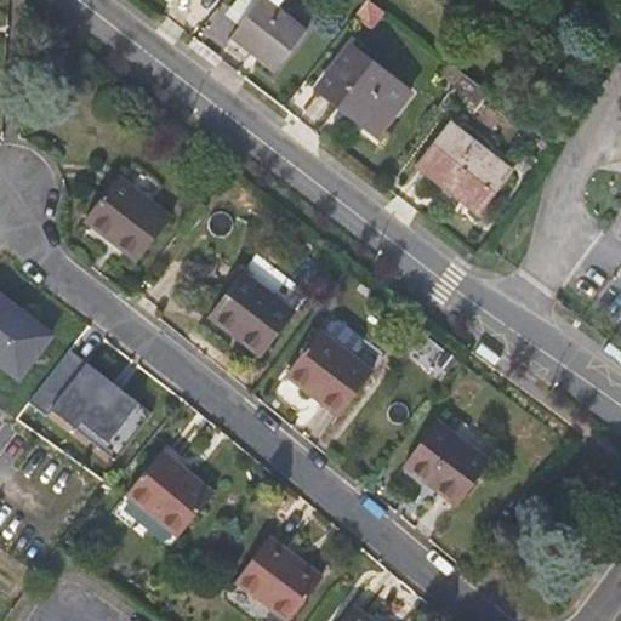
[(260,0),(232,38),(275,73),(308,33),(278,9),(284,0),(260,0)]
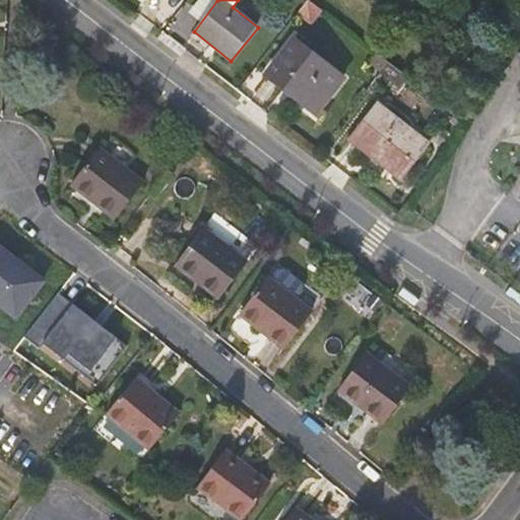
[(312,25),(323,12),(307,0),(297,13),(312,25)]
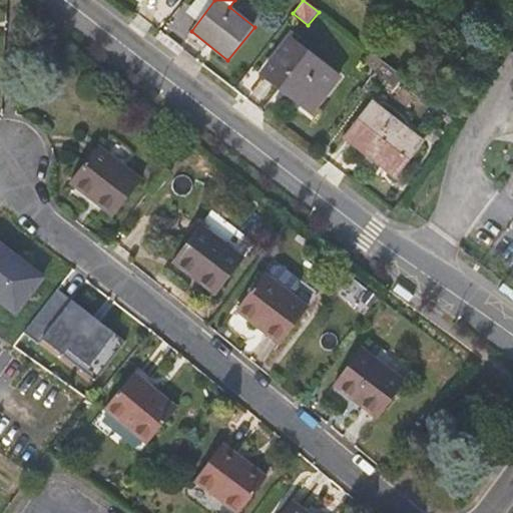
[(339,78),(290,39),(263,74),(312,112),(339,78)]
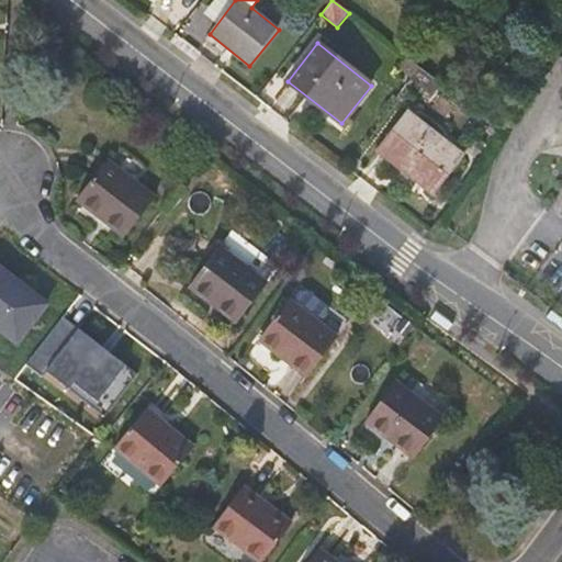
[(409,80),(431,97),(441,83),(419,67),(409,80)]
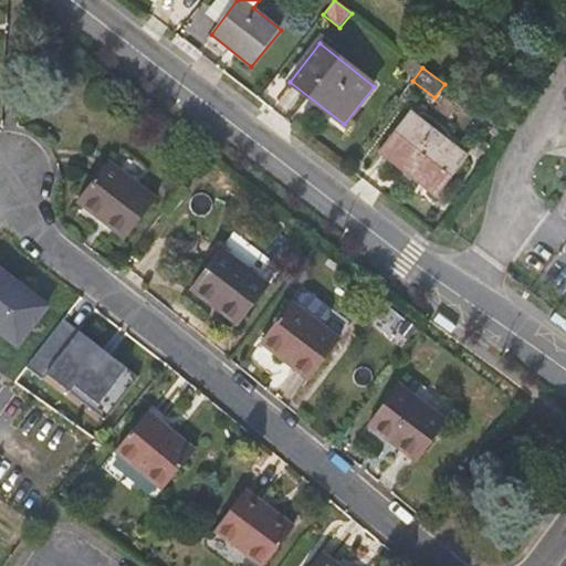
[(468,157),(410,112),(379,152),(437,197),(468,157)]
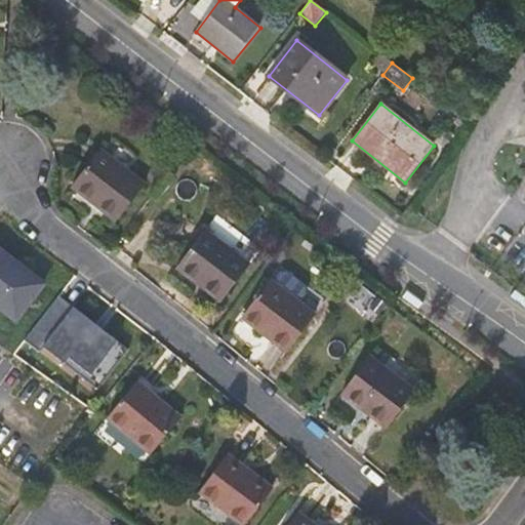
[(429,136),(443,147),(453,134),(439,124),(429,136)]
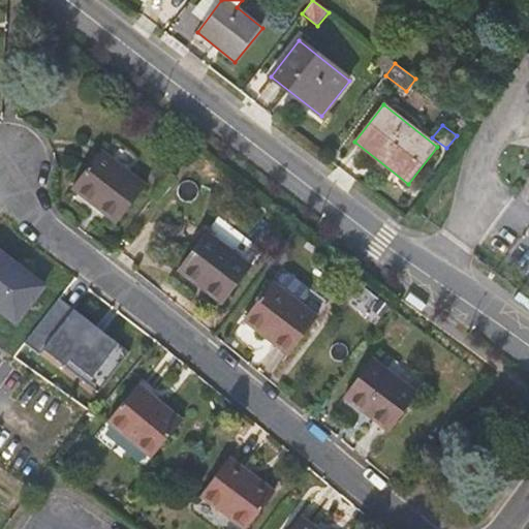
[(105,146),(75,184),(121,220),(151,181),(105,146)]
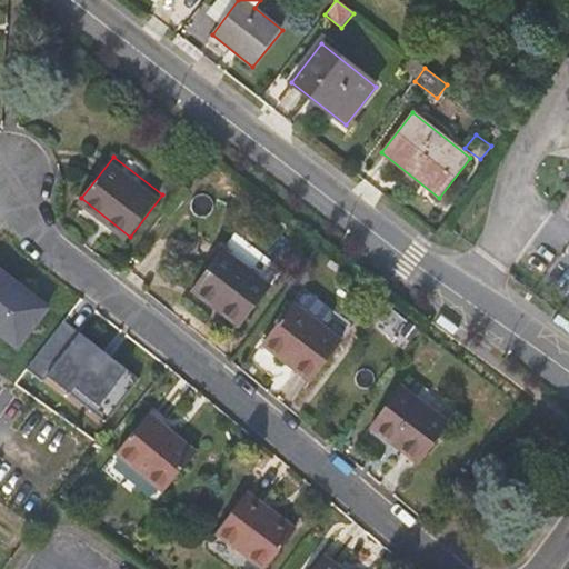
[(225,242),(193,282),(243,322),(276,281),(225,242)]
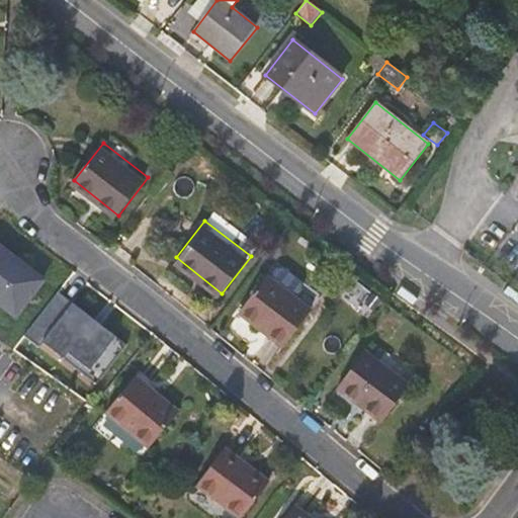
[(0,305),(14,317),(42,280),(28,269),(26,271),(18,265),(19,263),(0,247),(0,305)]
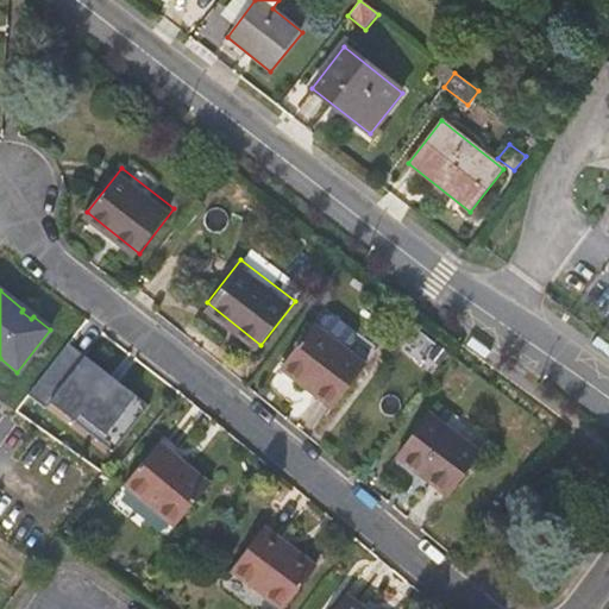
[(33,316),(23,309),(22,312),(31,319),(33,316)]
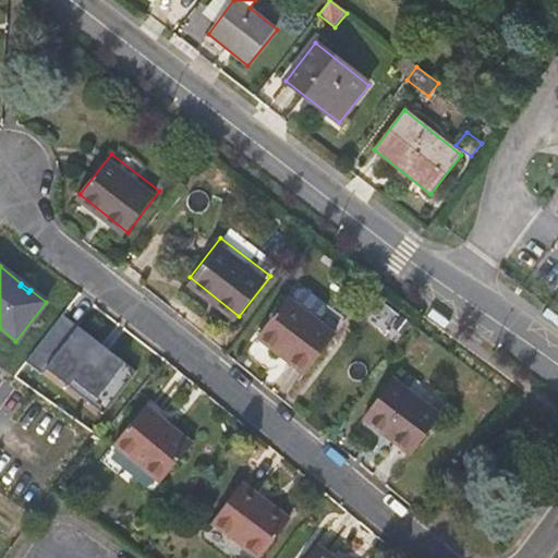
[(290,292),(261,331),(310,370),(340,330),(290,292)]
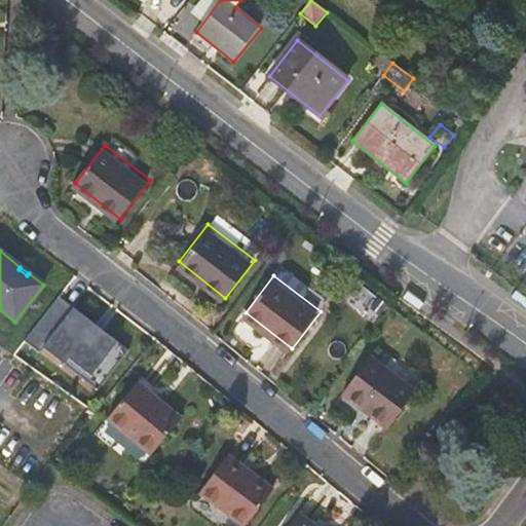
[(109,376),(128,350),(102,330),(97,336),(89,331),(95,325),(59,296),(24,341),(39,353),(43,348),(65,365),(69,359),(99,381),(105,372),(109,376)]
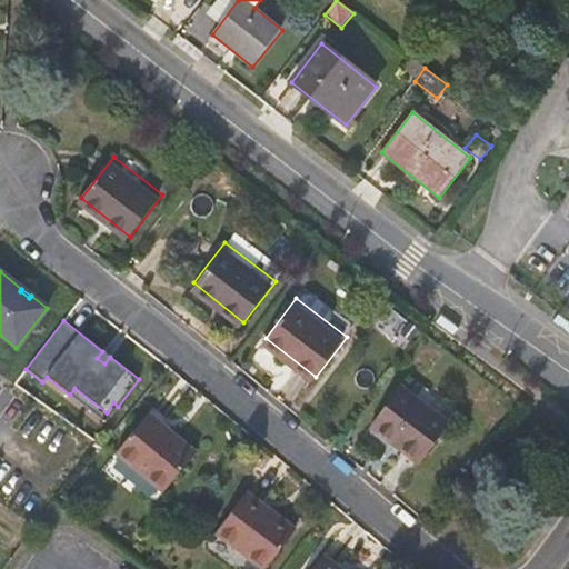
[(105,363),(110,357),(102,351),(97,358),(105,363)]
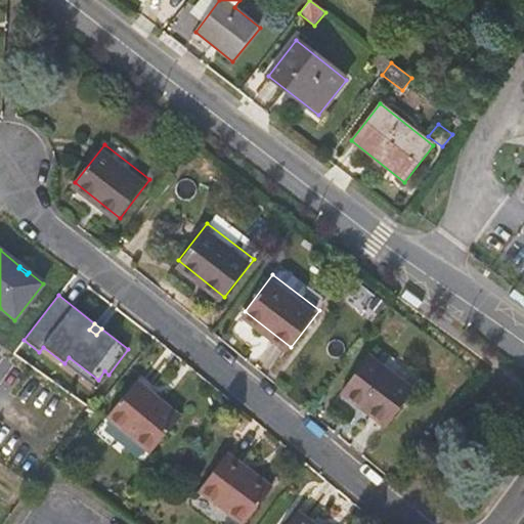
[(372,351),(342,388),(385,422),(415,385),(372,351)]
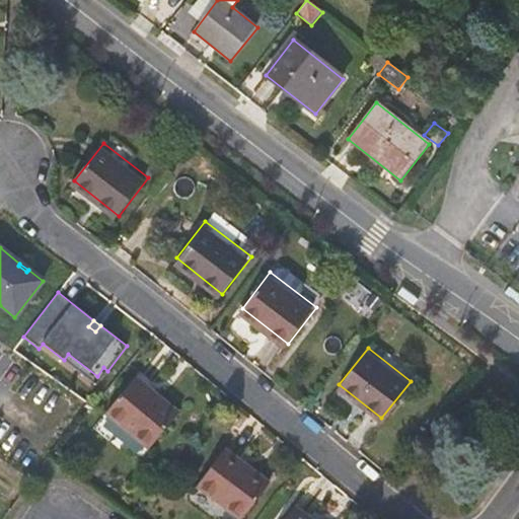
[(64,360),(96,385),(107,371),(103,367),(97,376),(68,354),(64,360)]
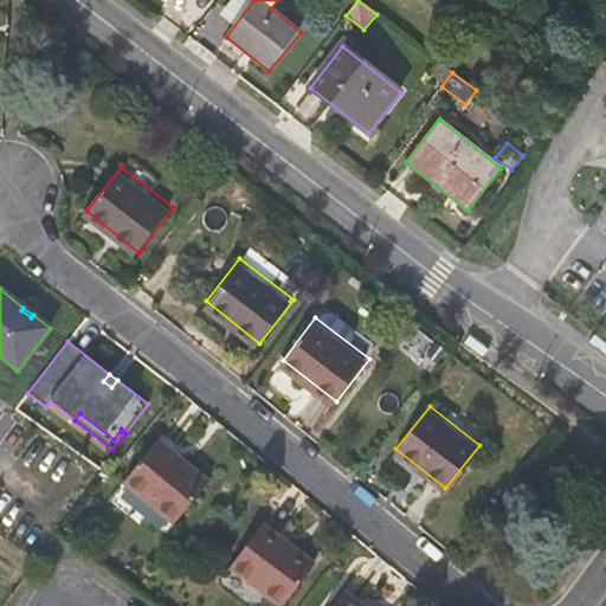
[(158,439),(124,482),(175,524),(210,479),(158,439)]
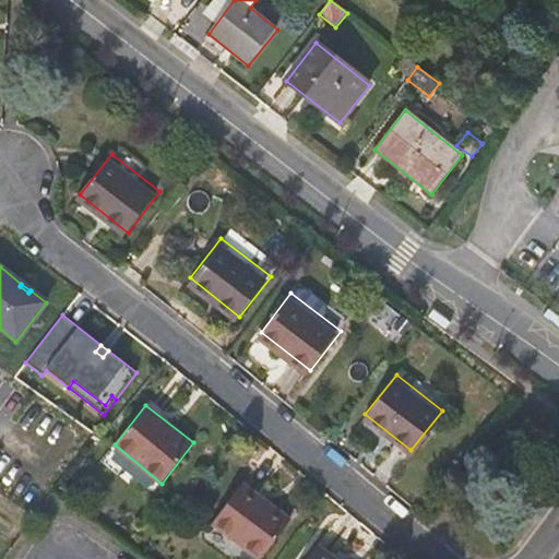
[(242,485),(214,524),(257,558),(260,558),(289,522),(242,485)]
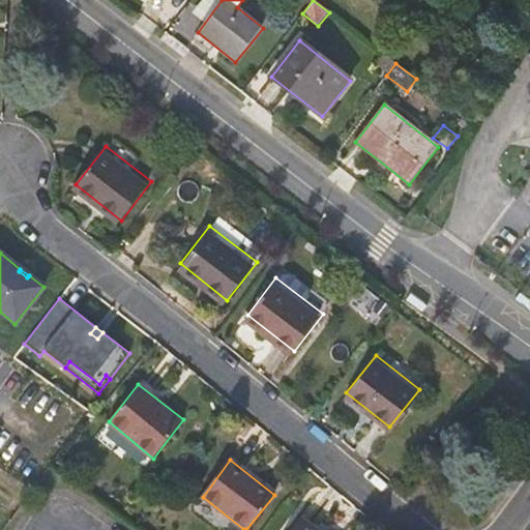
[(316,529),(300,518),(290,529),(316,529)]
